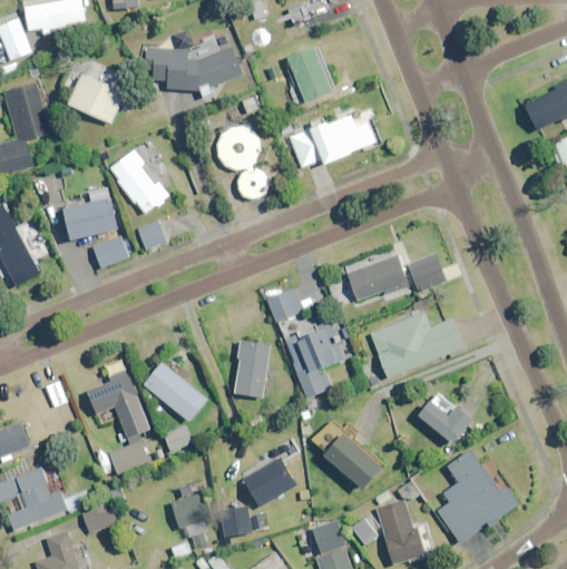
[(85,23),(80,0),(29,0),(22,1),(28,33),(85,23)]
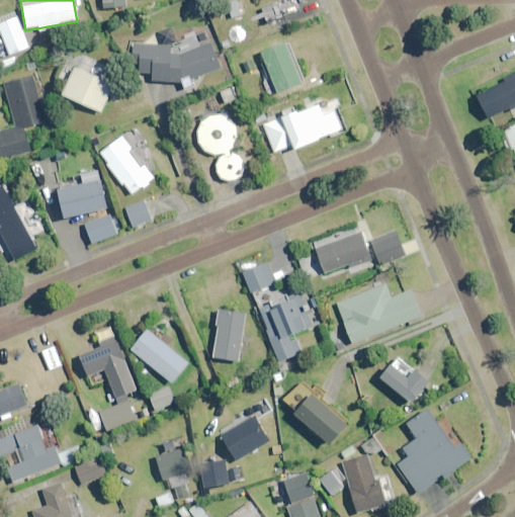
[(124,6),(123,0),(100,0),(101,8),(124,6)]
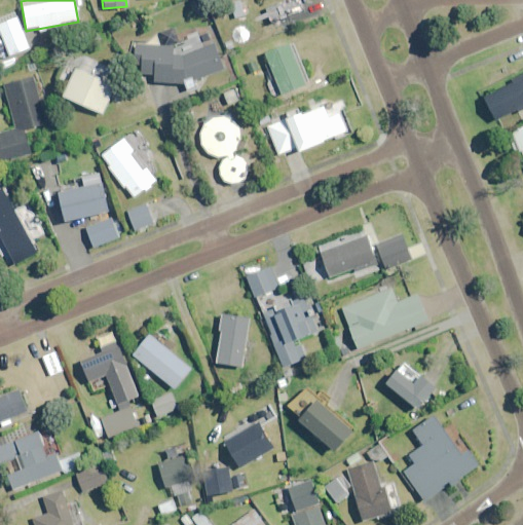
[(233,0),(228,2),(233,19),(244,15),(238,0),(233,0)]
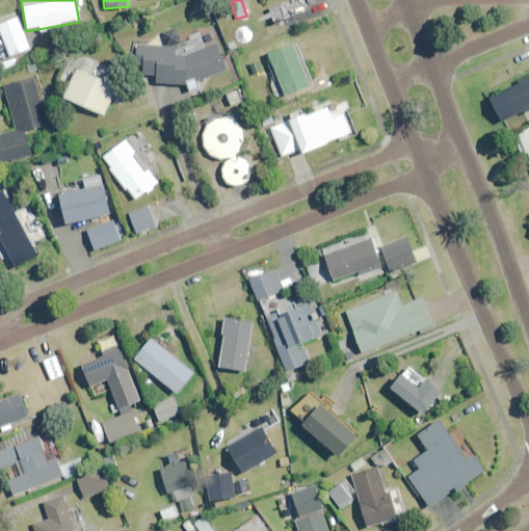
[(291,15),(289,5),(274,8),(276,18),(291,15)]
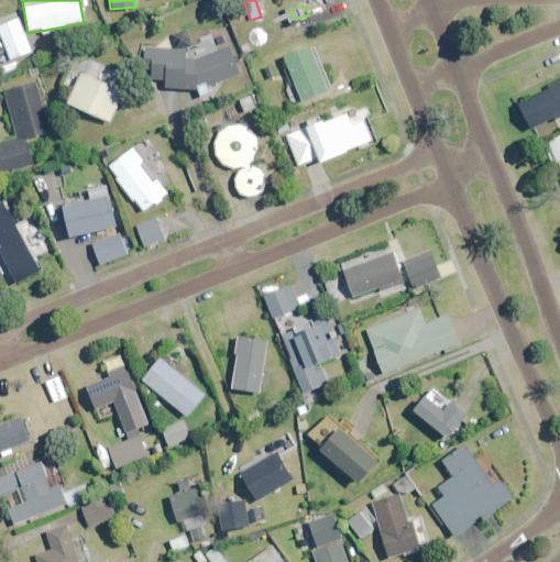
[(326,25),(321,13),(308,18),(304,25),(305,33),(326,25)]
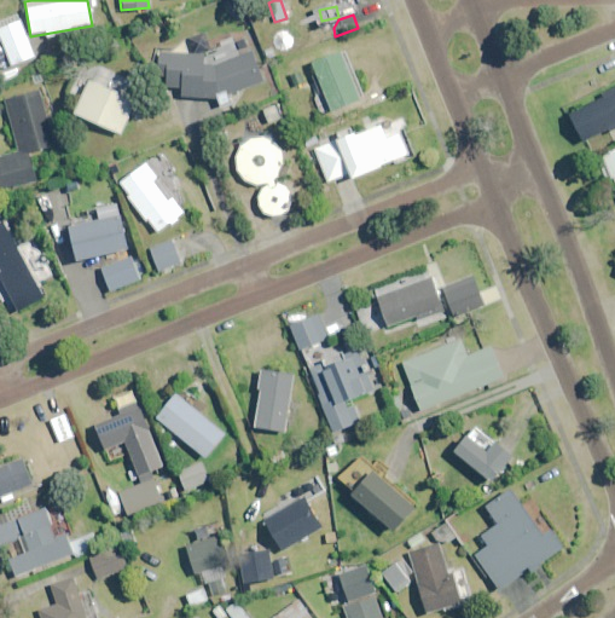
[(34,57),(18,19),(0,27),(0,39),(11,67),(34,57)]
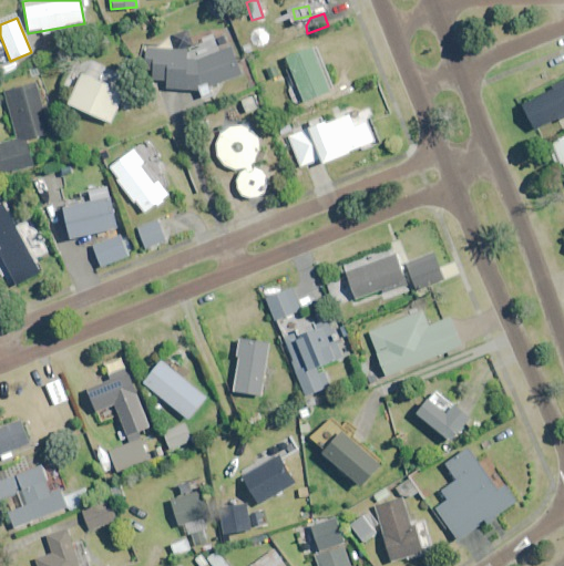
[(209,88),(242,75),(232,45),(195,59),(184,59),(185,48),(178,48),(187,27),(173,20),(162,47),(143,45),(141,86),(196,90),(200,98),(212,93),(209,88)]
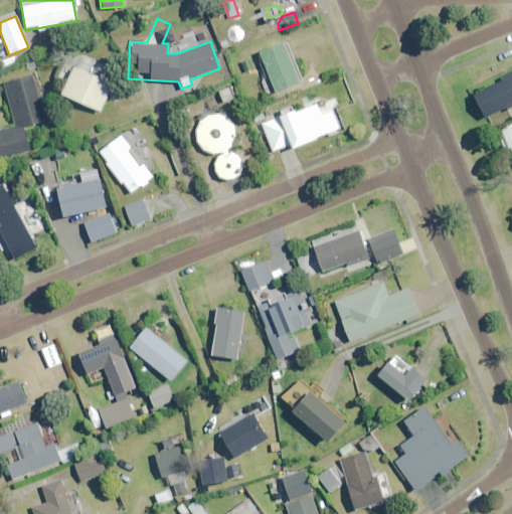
[(301,82),(286,41),(259,51),(265,67),(260,69),(270,95),(301,82)]
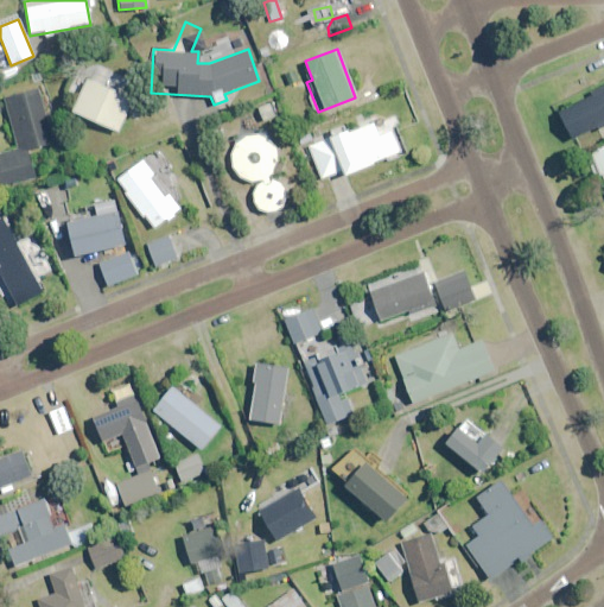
[(128,80),(108,71),(102,86),(87,78),(72,112),(118,131),(133,96),(124,92),(128,80)]
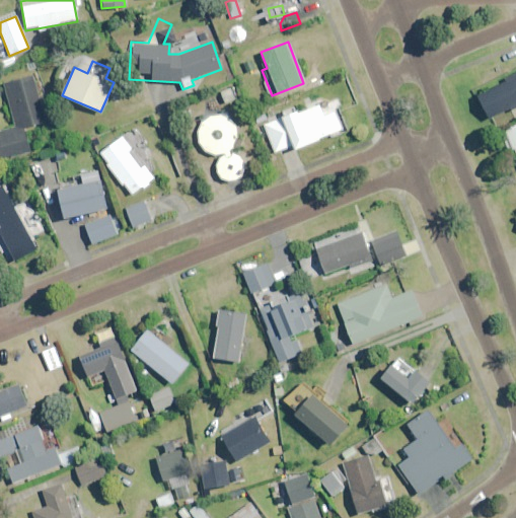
[(515,70),(499,78),(502,84),(478,95),(489,117),(493,114),(498,125),(512,118),(509,111),(515,106),(515,70)]
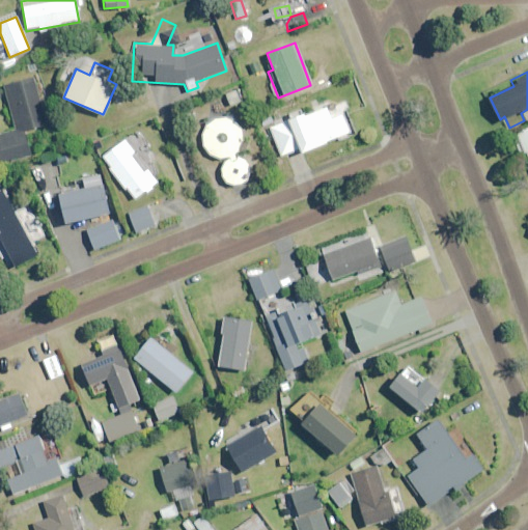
[(46,124),(33,78),(4,85),(16,131),(0,134),(0,162),(30,155),(24,130),(46,124)]
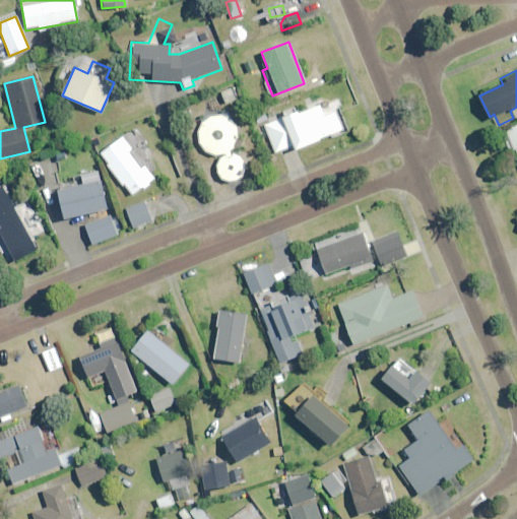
[(234,100),(231,88),(220,91),(224,103),(234,100)]
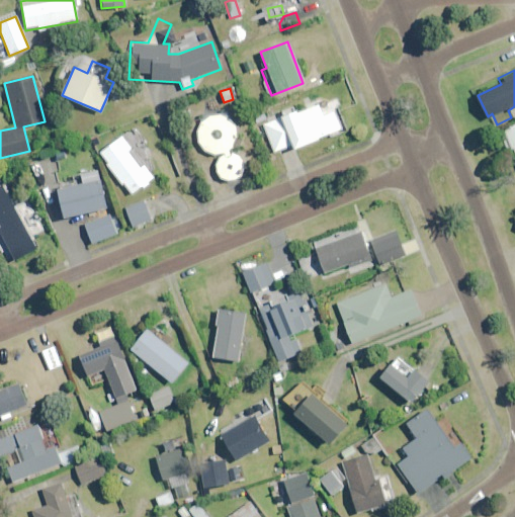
[(334,97),(262,123),(272,152),(292,145),(294,150),(319,141),(318,139),(345,128),(334,97)]
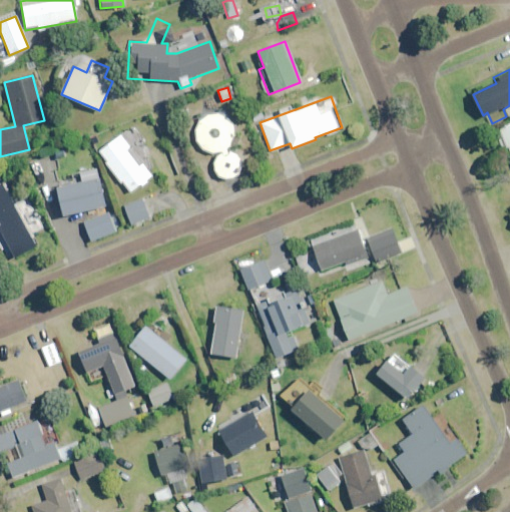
[(231,151),(226,150),(225,147),(229,144),(232,139),(233,132),(232,126),(230,120),(226,116),(220,113),(214,111),(208,112),(202,115),(197,119),(194,124),(193,131),(194,137),(196,143),(200,147),(206,150),(212,152),(215,151),(216,154),(214,156),(212,160),(211,164),(212,169),(214,173),(217,176),(221,179),(225,180),(230,179),(234,177),(237,174),(239,170),(240,166),(240,161),(238,157),(235,153),(231,151)]
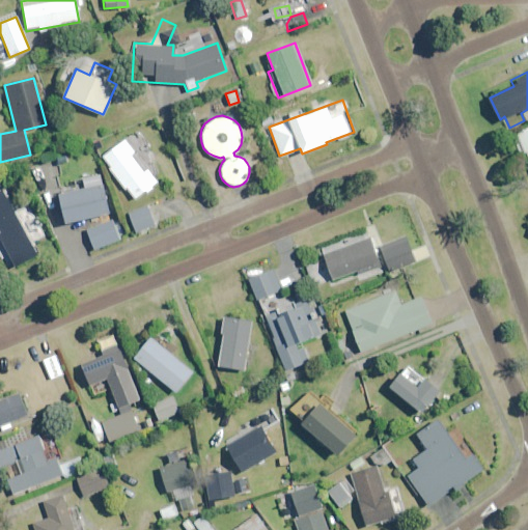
[(527,129),(518,134),(527,158),(527,129)]
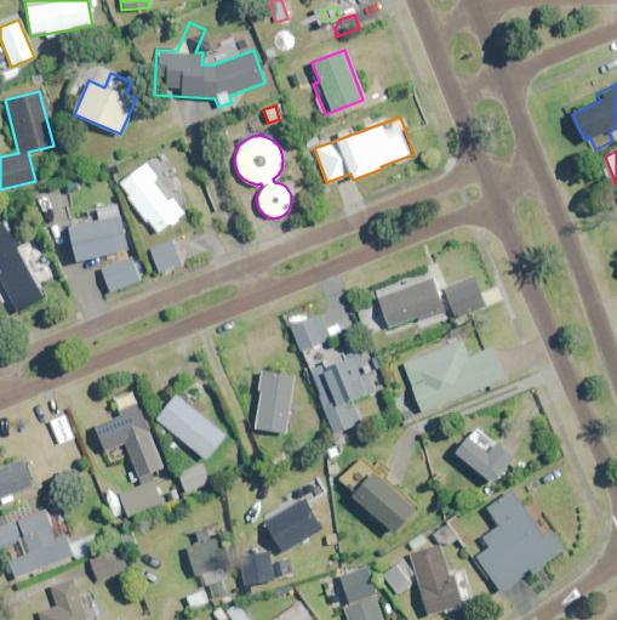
[(156,177),(144,163),(118,183),(156,234),(183,214),(171,197),(166,200),(152,181),(156,177)]
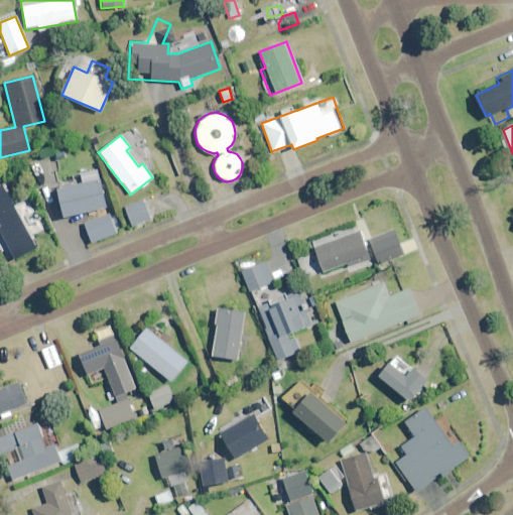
[(106,208),(99,179),(58,189),(65,217),(106,208)]
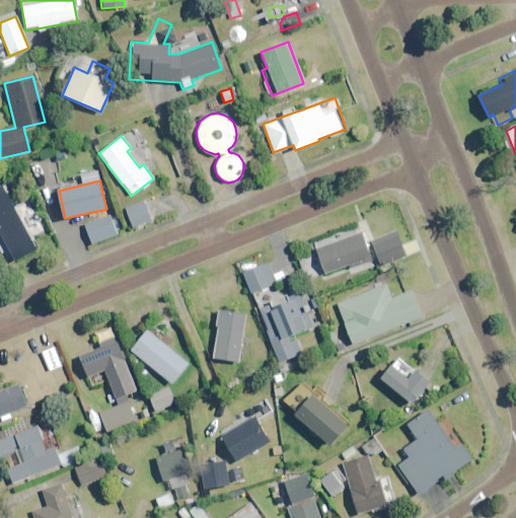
[(37,248),(2,186),(0,187),(0,232),(15,261),(37,248)]
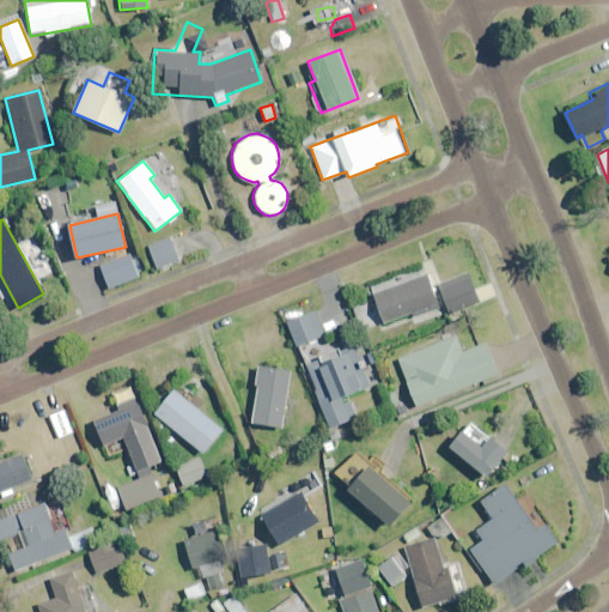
[(178,260),(170,238),(147,248),(156,270),(178,260)]
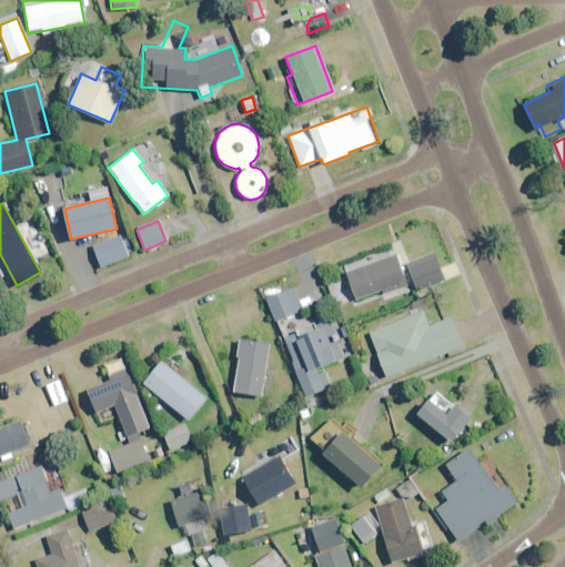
[(127,256),(119,235),(91,245),(99,266),(127,256)]
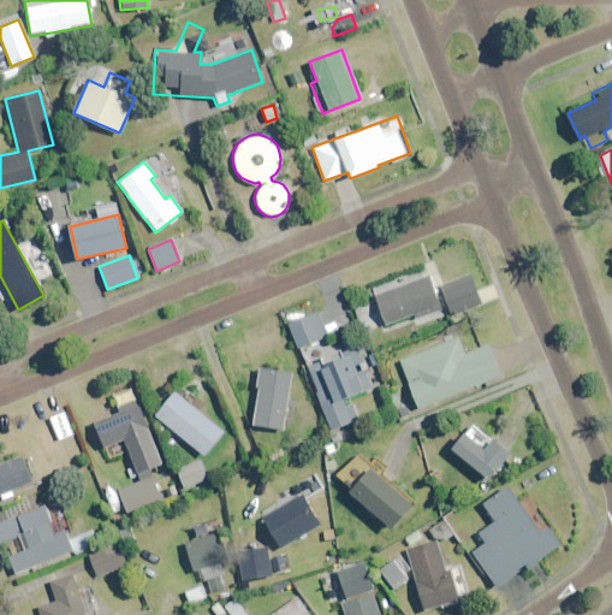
[(482,302),(469,275),(440,288),(452,315),(482,302)]
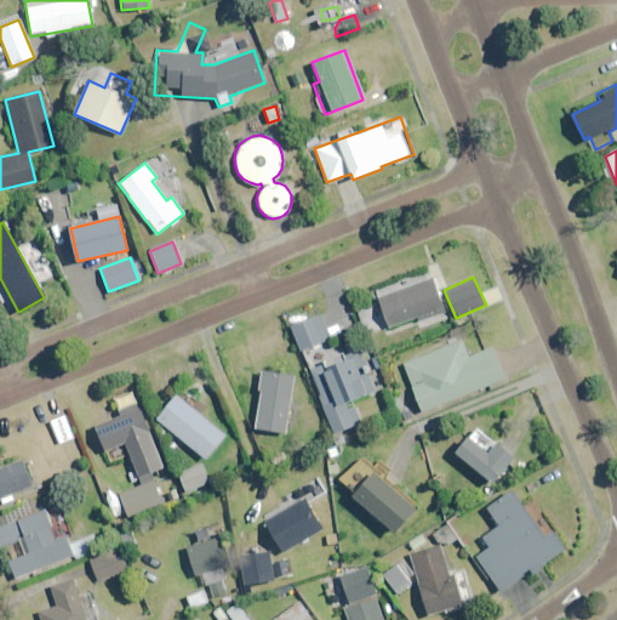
[(444,313),(432,278),(378,297),(389,328),(420,317),(421,322),(444,313)]
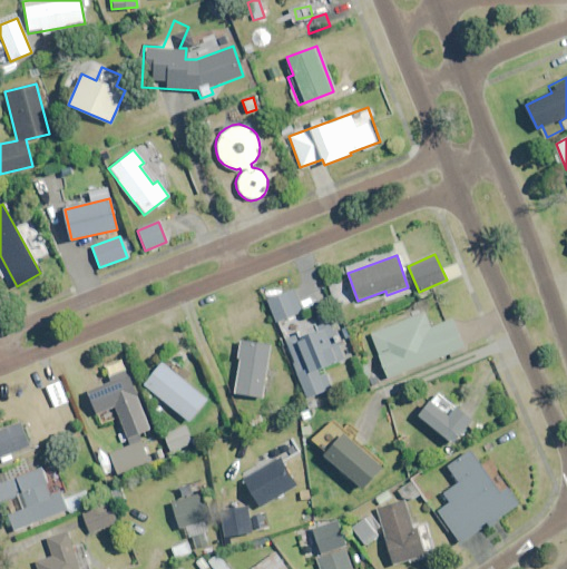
[(280,295),(275,284),(262,291),(275,322),(302,311),(292,290),(280,295)]
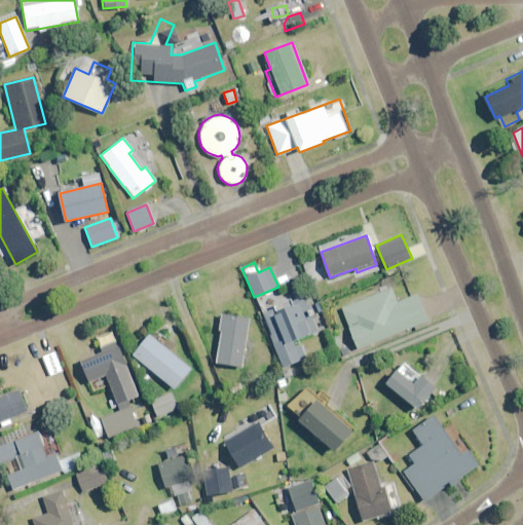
[(397,303),(391,290),(342,309),(358,348),(427,321),(417,295),(397,303)]
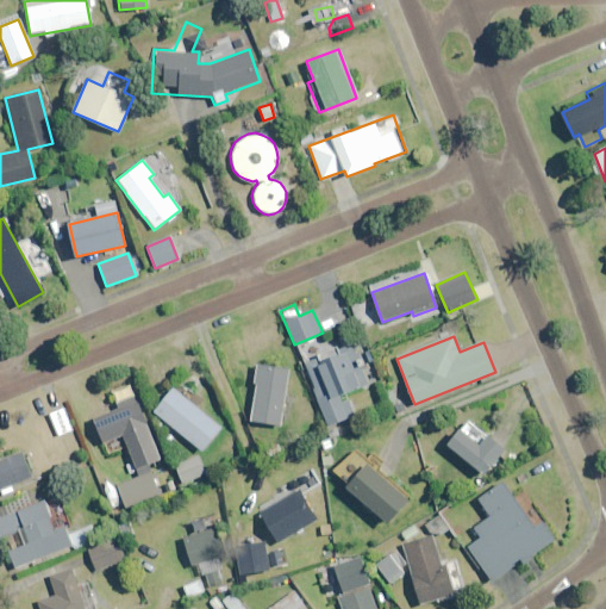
[(366,385),(351,341),(304,358),(326,426),(354,416),(345,392),(366,385)]
